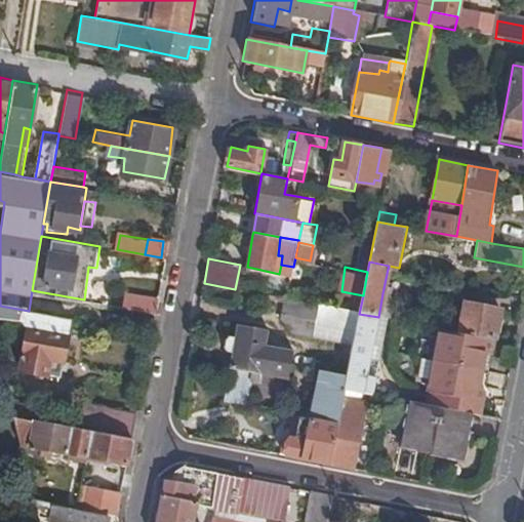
[(155,313),(158,297),(124,292),(121,307),(155,313)]
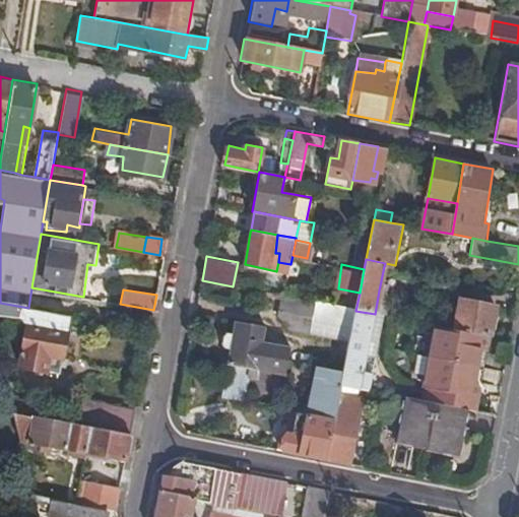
[(379,291),(375,314),(383,316),(389,293),(379,291)]
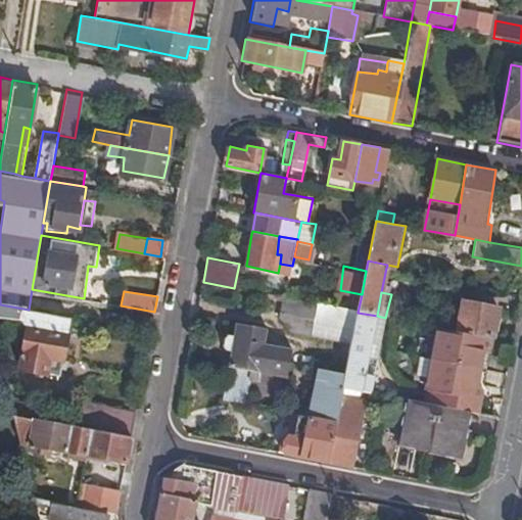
[(277,326),(352,340),(358,313),(282,297),(277,326)]
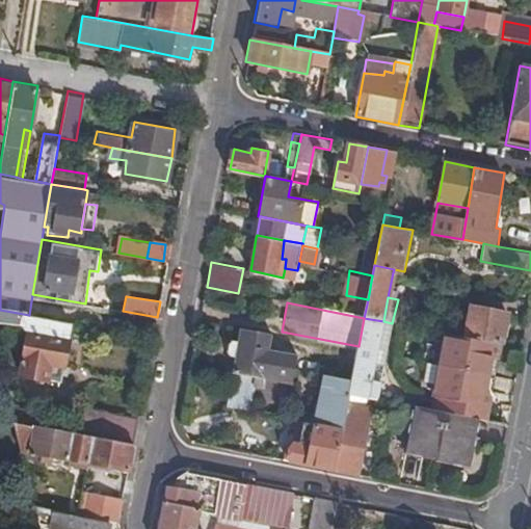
[(497,344),(503,345),(509,315),(472,307),(466,338),(497,344)]
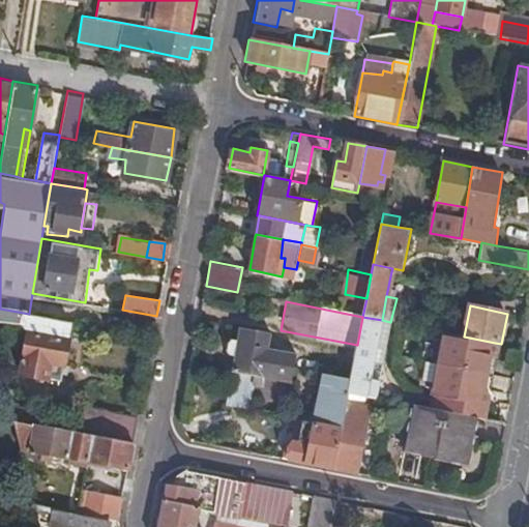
[(0,324),(11,326),(67,337),(70,321),(29,314),(0,309),(0,324)]
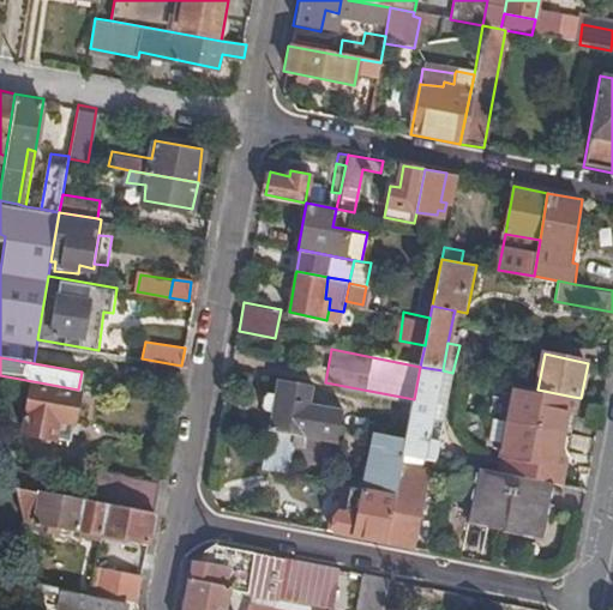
[(414,399),(403,452),(426,457),(443,370),(420,367),(414,399)]
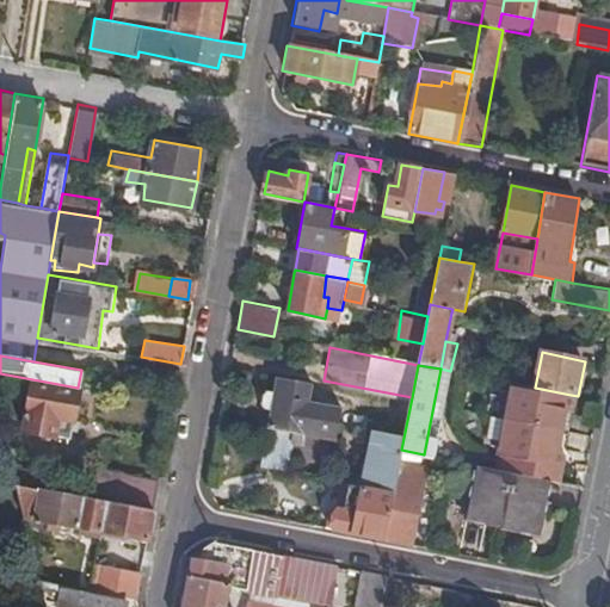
[(333,439),(340,404),(308,397),(310,382),(277,375),(275,392),(267,391),(262,392),(260,401),(263,406),(271,407),(260,464),(288,469),(293,440),(305,441),(306,433),(333,439)]
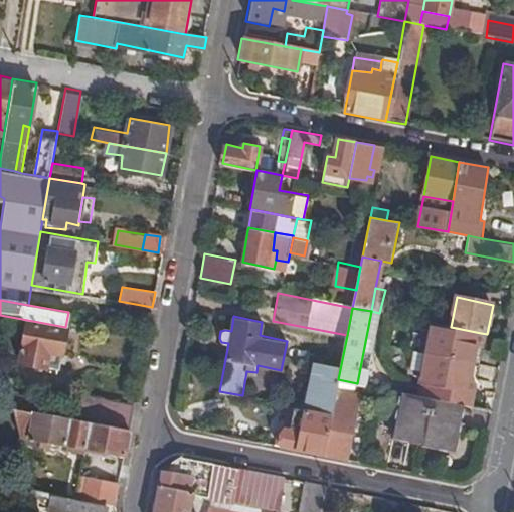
[(65,327),(11,317),(24,333),(20,358),(60,366),(67,327),(65,327)]
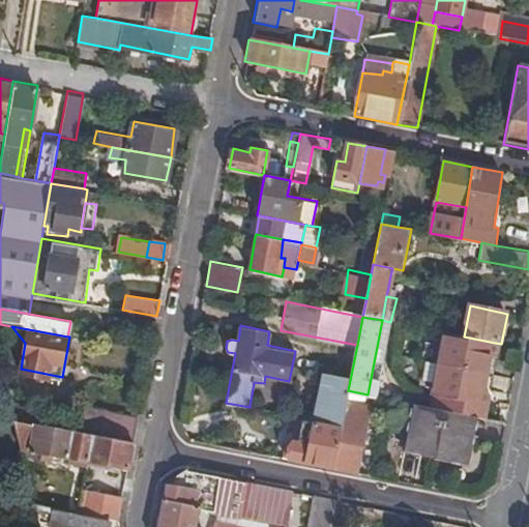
[(431,394),(483,404),(485,399),(488,399),(490,396),(488,393),(482,390),(489,359),(495,357),(496,354),(493,352),(495,343),(464,337),(443,332),(431,394)]
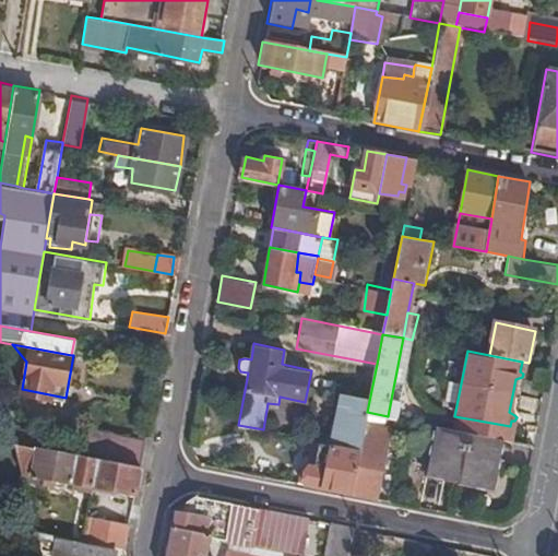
[(514,415),(522,377),(515,379),(509,412),(514,415)]
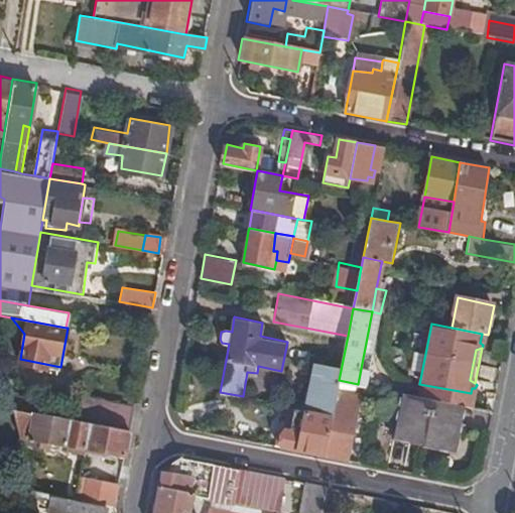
[(280,442),(281,447),(324,456),(337,388),(338,383),(310,378),(300,422),(290,419),(288,428),(285,427),(284,432),(277,431),(276,439),(280,442)]
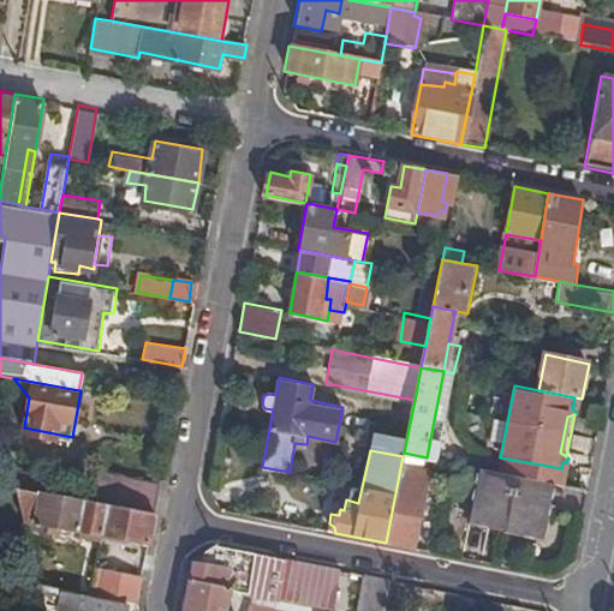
[(552,483),(559,484),(561,468),(500,457),(498,472),(552,483)]
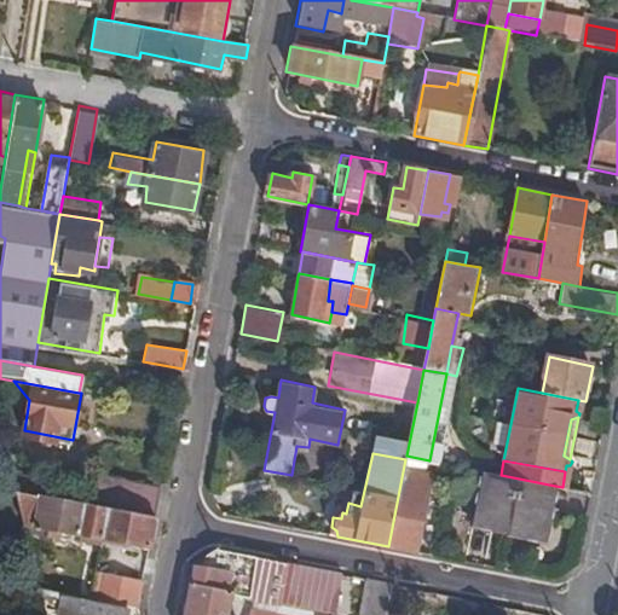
[(404,465),(388,546),(415,551),(432,470),(404,465)]
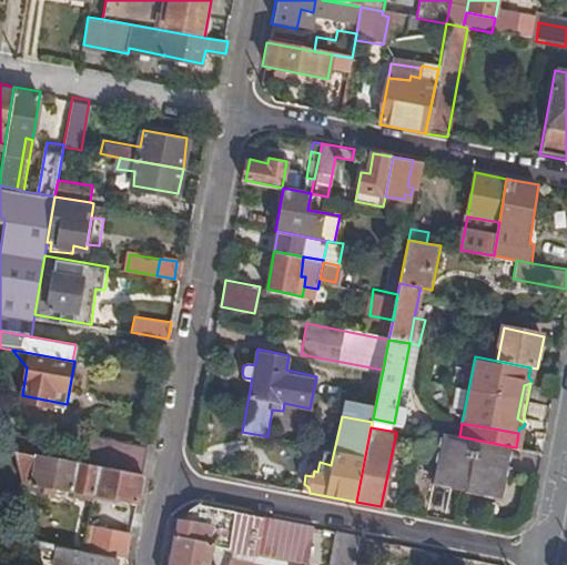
[(89,431),(83,461),(99,464),(142,474),(148,445),(89,431)]
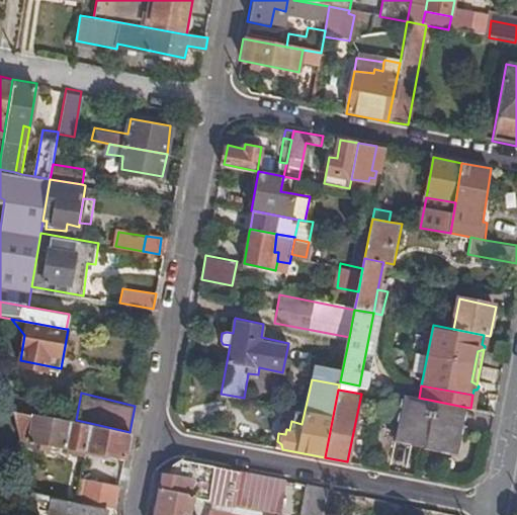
[(455,453),(464,407),(419,398),(403,395),(394,439),(425,446),(425,447),(455,453)]
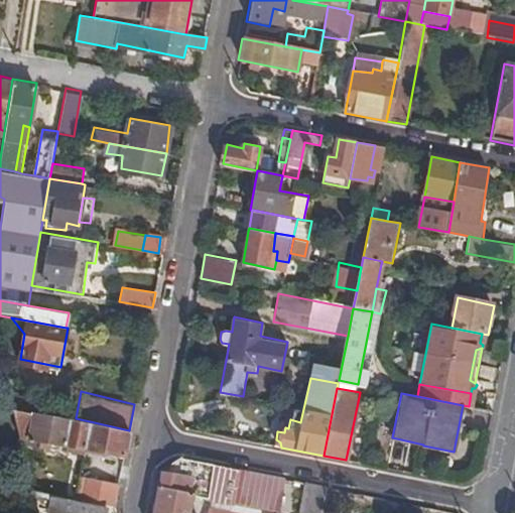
[(13,404),(20,434),(86,446),(90,421),(76,418),(13,404)]
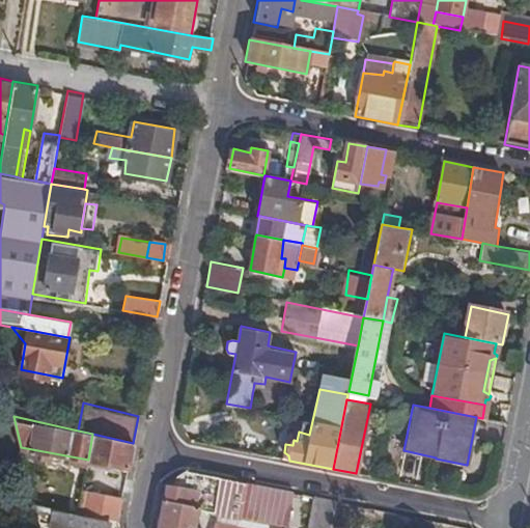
[(92,434),(88,460),(129,467),(133,443),(92,434)]
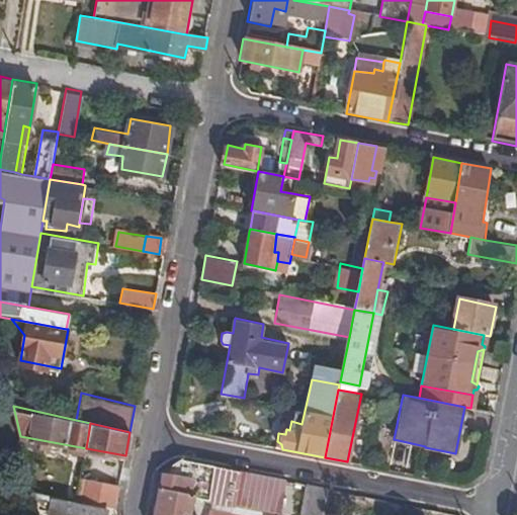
[(154,514),(192,514),(197,497),(211,500),(222,502),(279,513),(285,483),(285,480),(266,476),(182,459),(163,474),(154,514)]
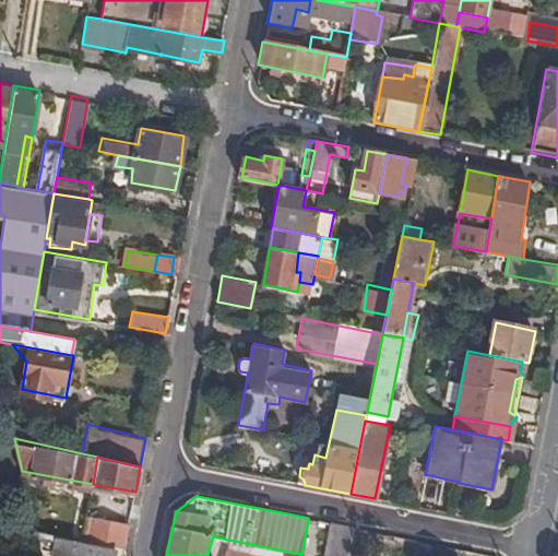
[(92,532),(126,539),(129,521),(95,515),(92,532)]
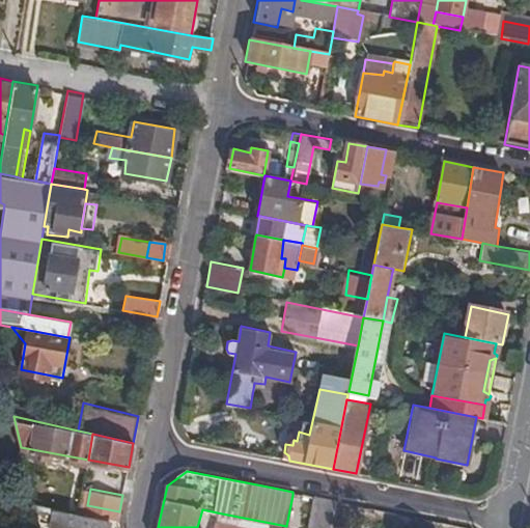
[(309,527),(315,499),(293,495),(286,526),(298,527),(309,527)]
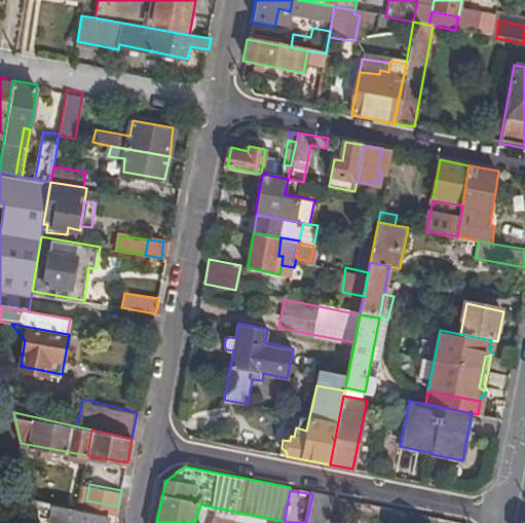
[(327,522),(332,495),(312,492),(312,494),(306,522),(244,522),(224,519),(214,517),(212,522),(327,522)]
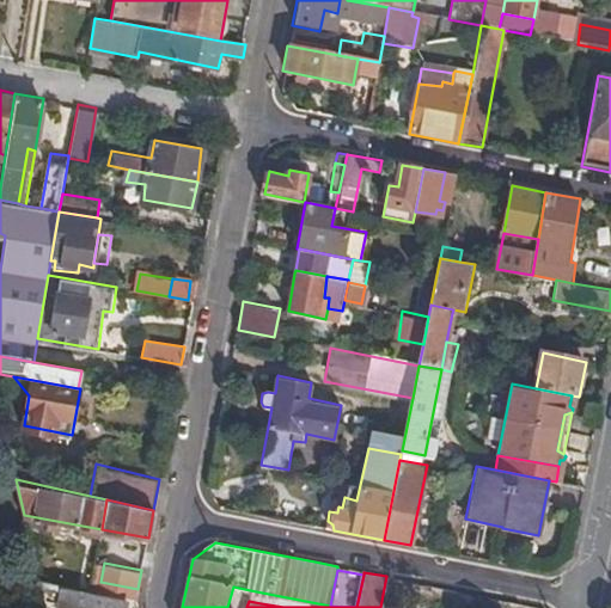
[(401,607),(408,581),(386,576),(380,607),(401,607)]
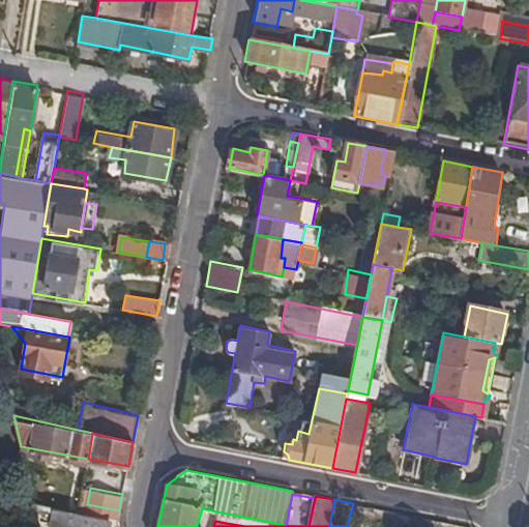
[(85,510),(33,500),(37,514),(55,518),(53,526),(55,526),(108,526),(110,516),(85,510)]
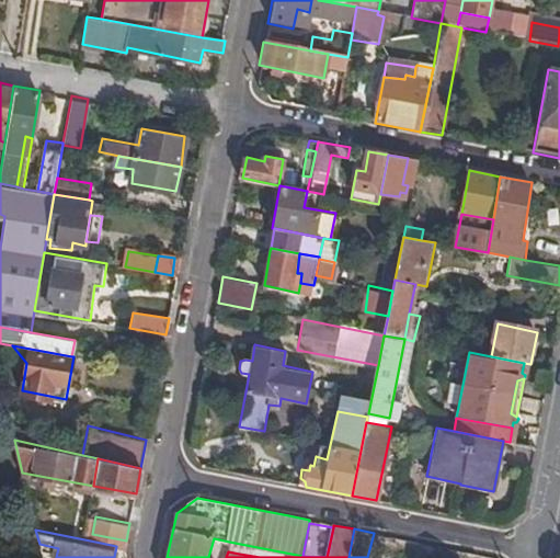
[(92,534),(90,541),(116,546),(125,548),(126,541),(92,534)]
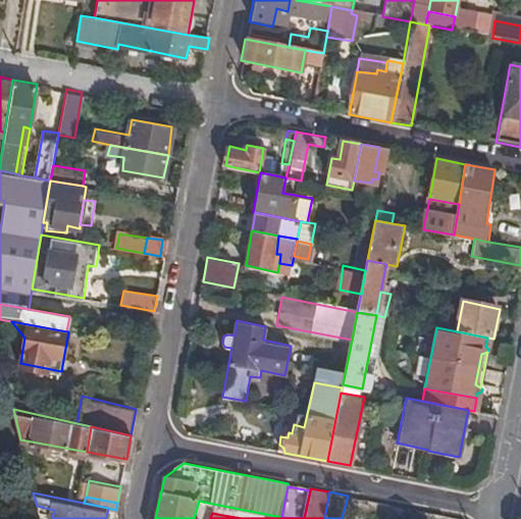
[(213,504),(212,513),(222,515),(223,506),(213,504)]
